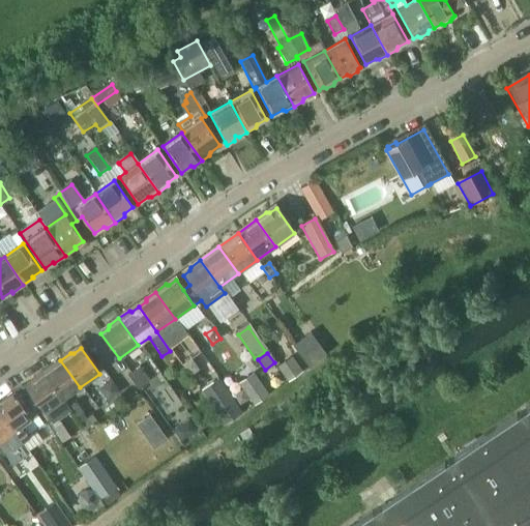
[(177,359),(180,363),(181,364),(185,361),(181,355),(177,359)]
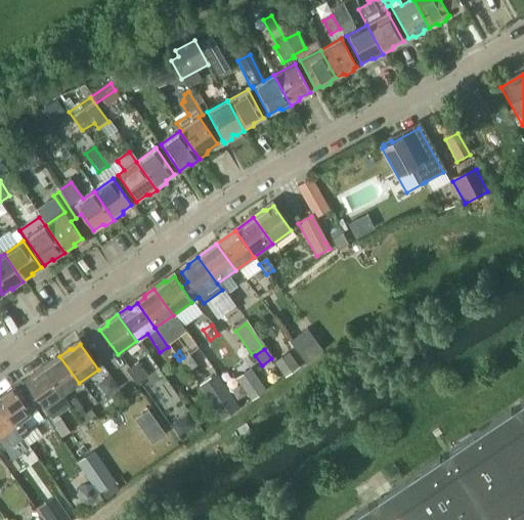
[(79,383),(59,356),(42,369),(61,396),(79,383)]
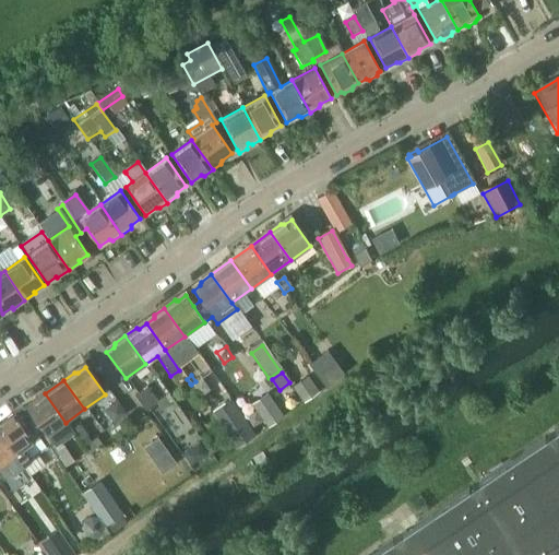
[(310,384),(297,393),(305,404),(318,394),(310,384)]
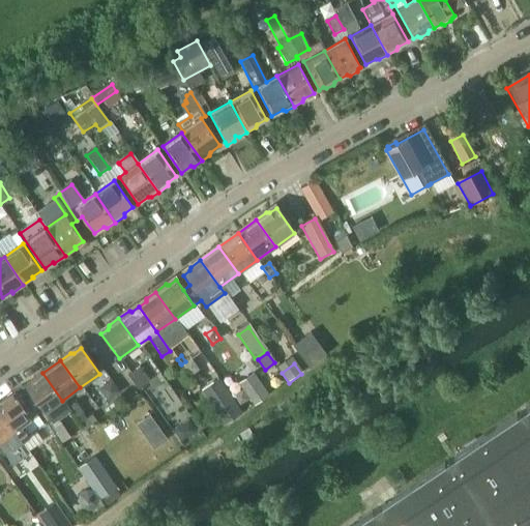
[(149,383),(139,370),(128,378),(138,391),(149,383)]
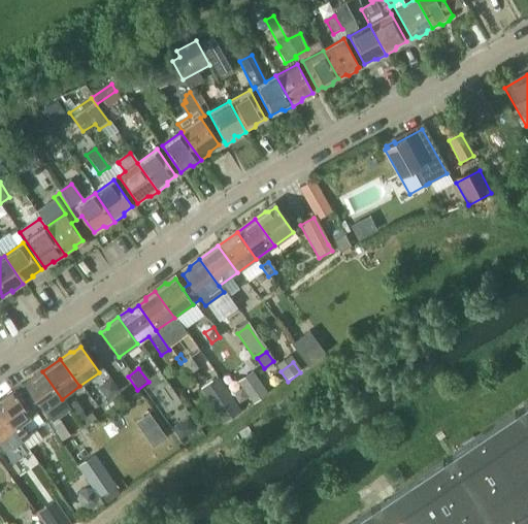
[(68,407),(62,399),(42,371),(33,379),(32,382),(25,387),(50,421),(68,407)]
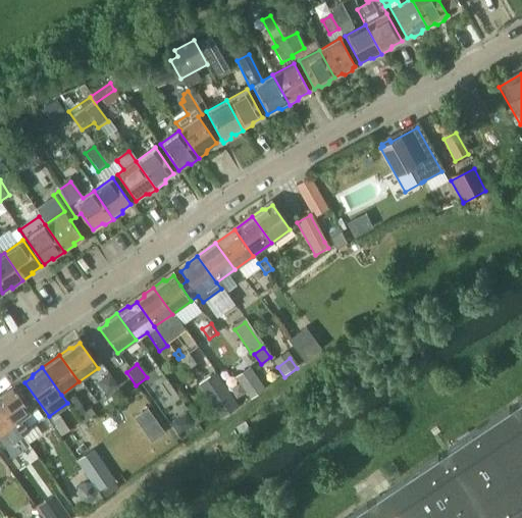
[(250,371),(237,380),(251,401),(264,392),(250,371)]
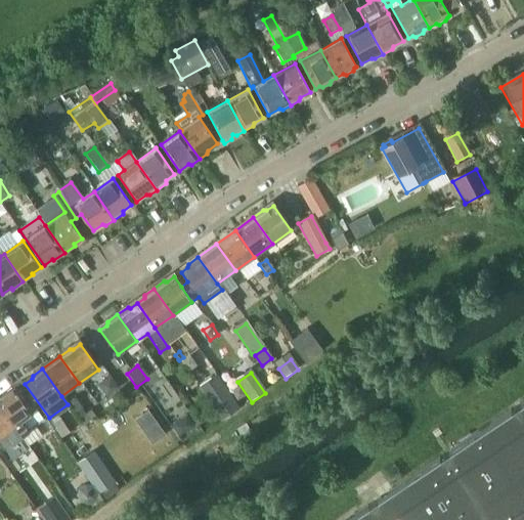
[(216,378),(200,389),(222,421),(238,409),(216,378)]
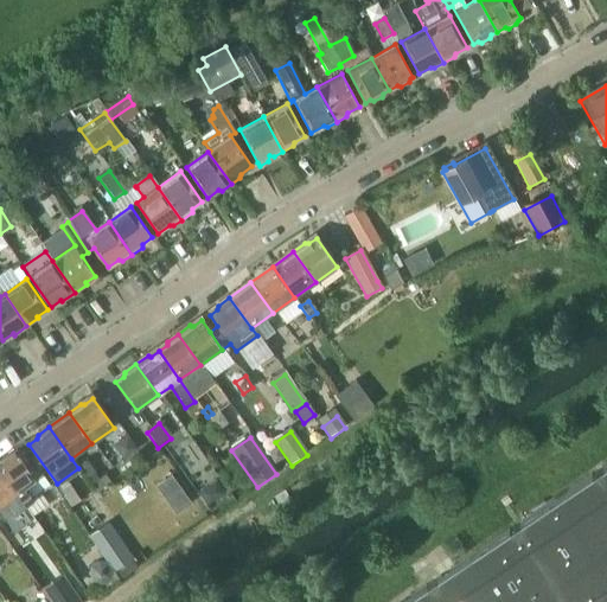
[(117,444),(116,452),(123,462),(136,453),(127,439),(117,444)]
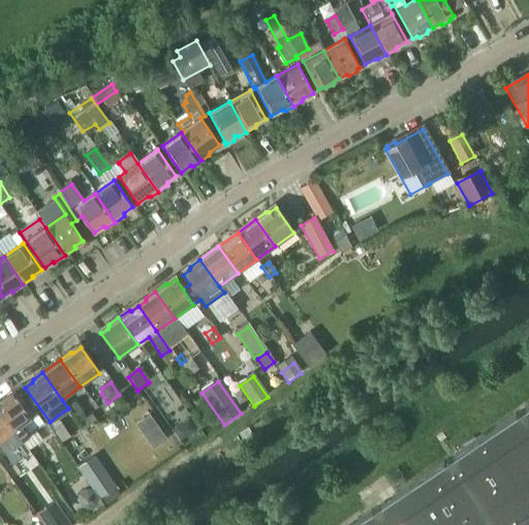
[(30,417),(18,400),(13,393),(0,402),(0,412),(12,431),(21,442),(28,437),(45,425),(36,412),(30,417)]
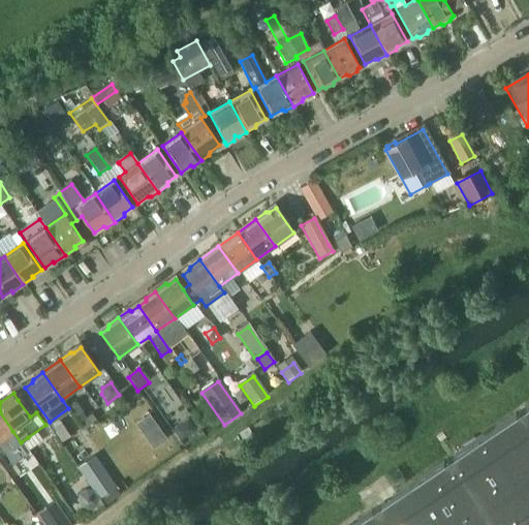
[(36,412),(25,395),(18,400),(30,417),(36,412)]
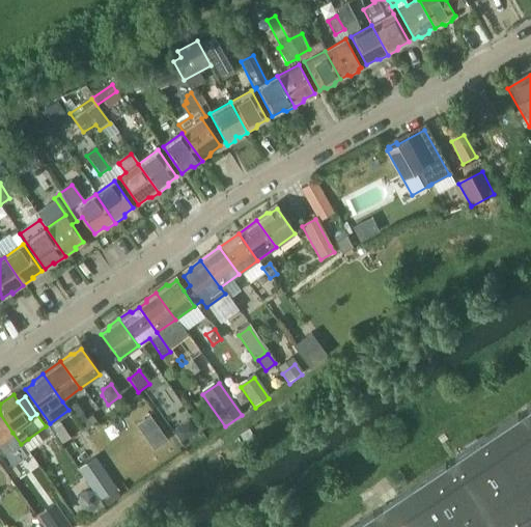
[(530,409),(522,416),(530,430),(530,409)]
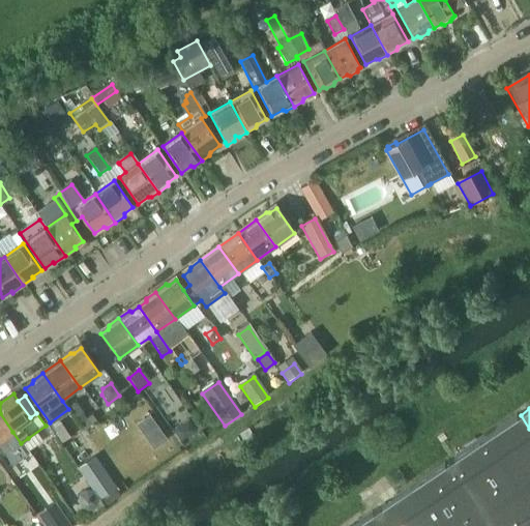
[(12,432),(0,413),(0,453),(1,453),(3,456),(21,443),(12,432)]
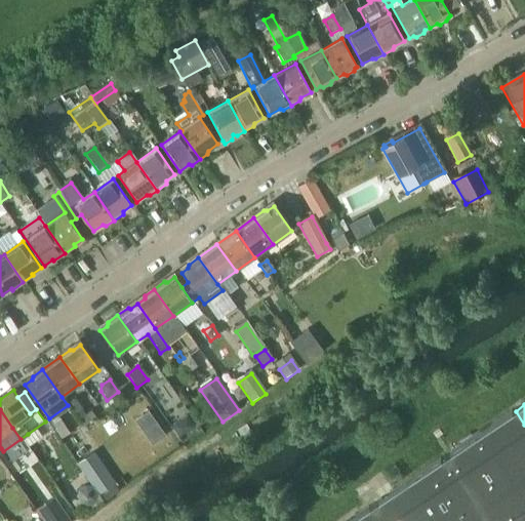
[(524,425),(516,411),(480,435),(524,503),(524,425)]
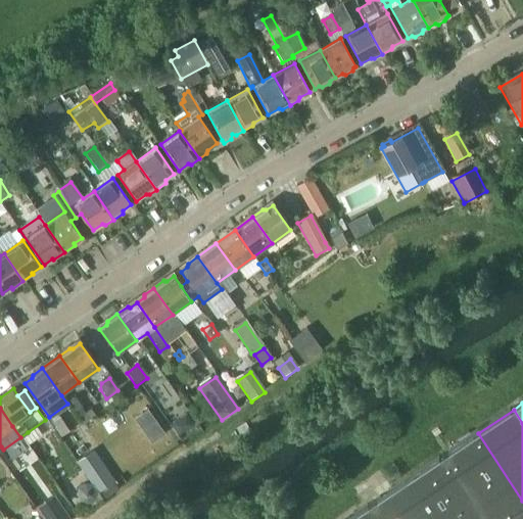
[(90,412),(80,419),(84,425),(95,418),(90,412)]
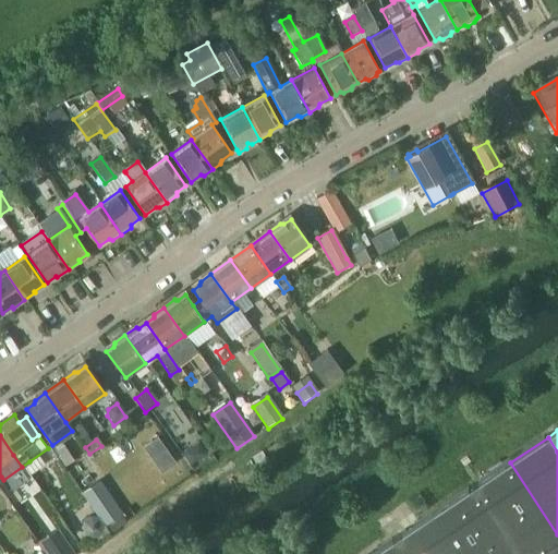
[(228,441),(221,445),(228,455),(235,450),(228,441)]
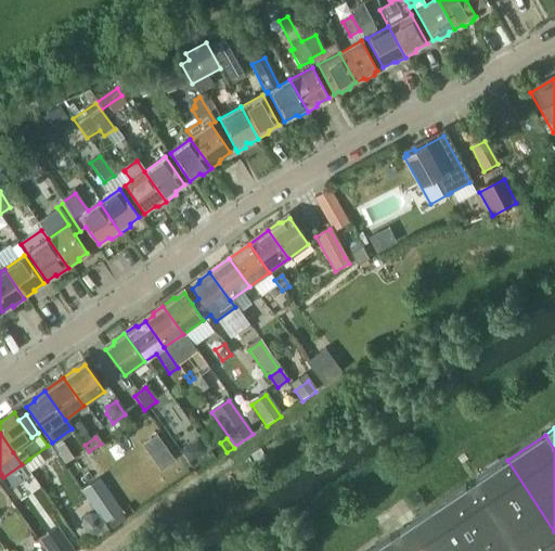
[(73,460),(64,448),(60,440),(50,447),(64,466),(73,460)]
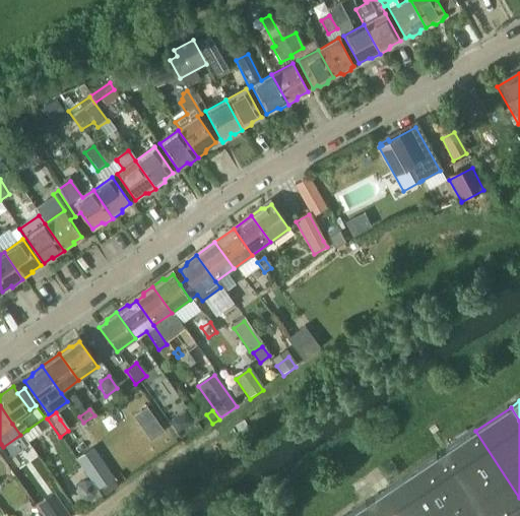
[(184,414),(171,424),(178,434),(191,425),(184,414)]
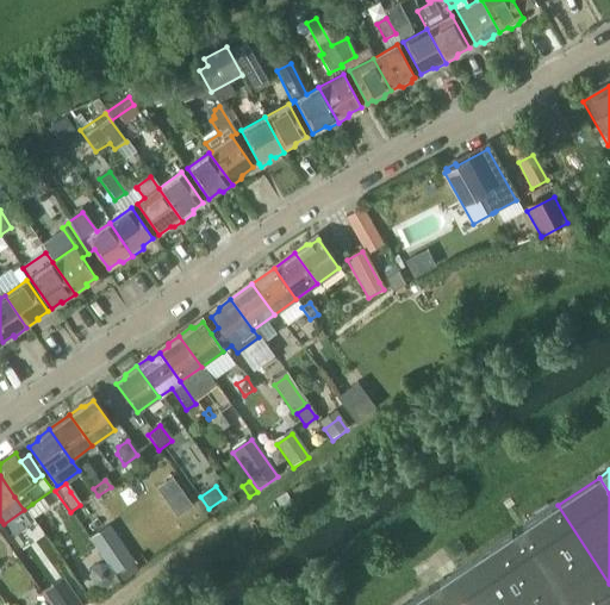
[(609,604),(609,584),(558,505),(516,532),(564,604),(609,604)]
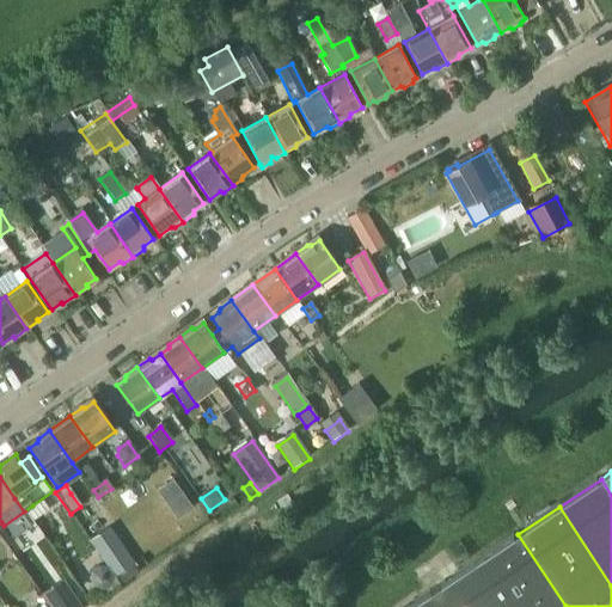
[(565,606),(518,534),(476,563),(505,606),(565,606)]
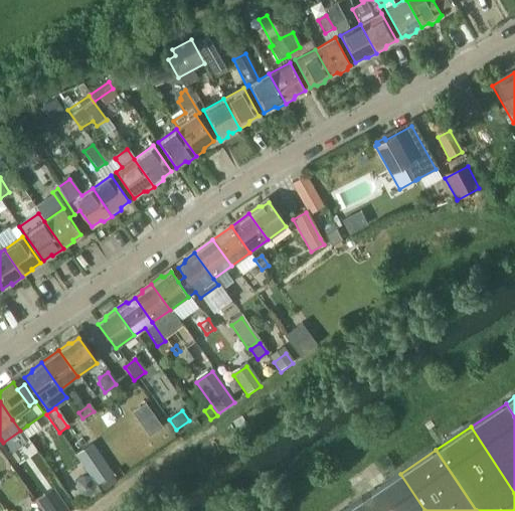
[(424,510),(400,474),(365,497),(374,510),(424,510)]
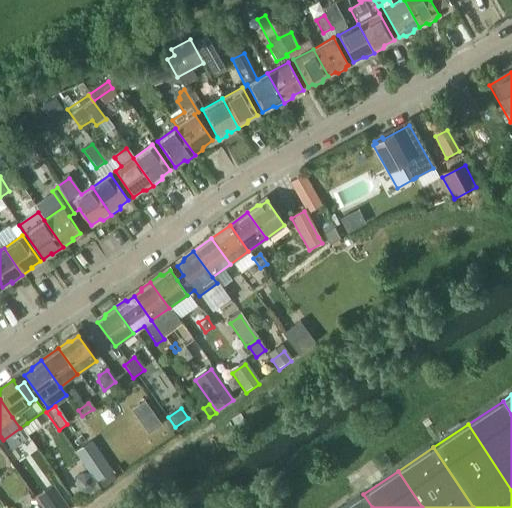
[(77,480),(75,486),(80,493),(86,493),(92,489),(94,483),(89,477),(83,476),(77,480)]
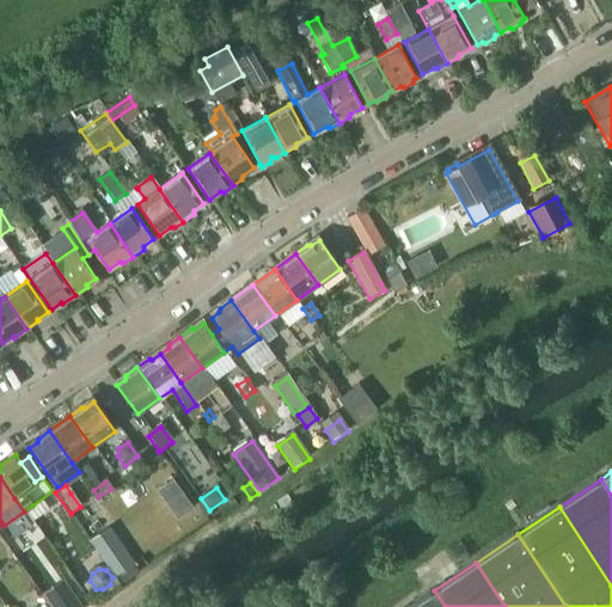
[(445,606),(434,590),(412,605),(414,606),(445,606)]
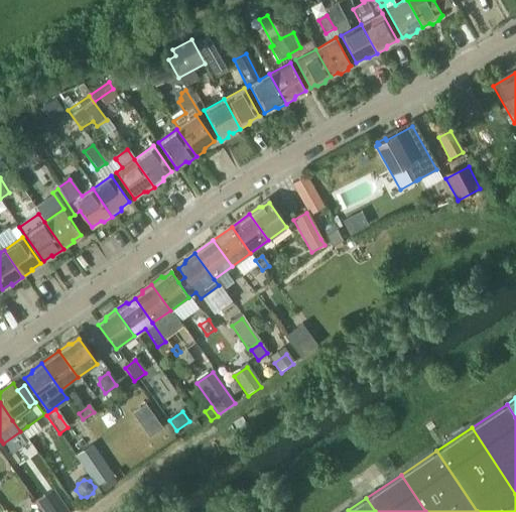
[(66,511),(59,503),(47,511),(66,511)]
